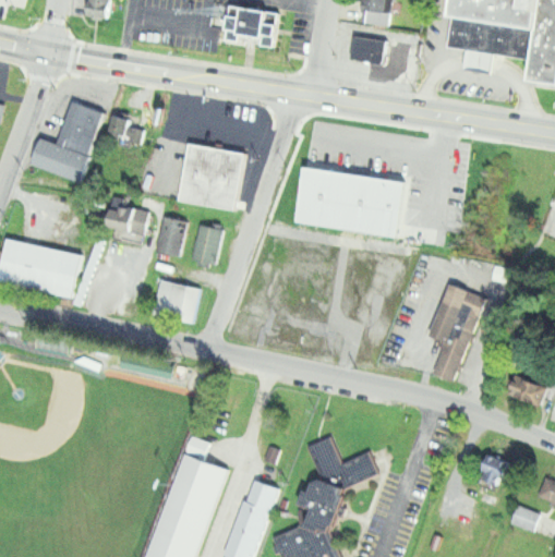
[(86,0),(110,0),(108,19),(85,16),(86,0)]
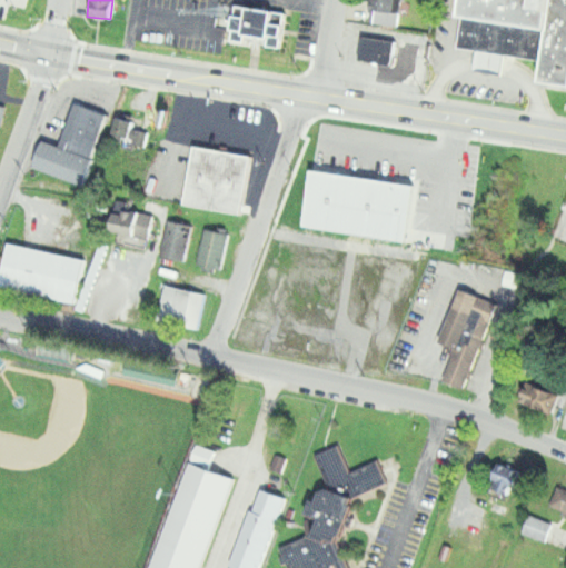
[(367,0),(398,0),(396,27),(366,23),(367,0)]
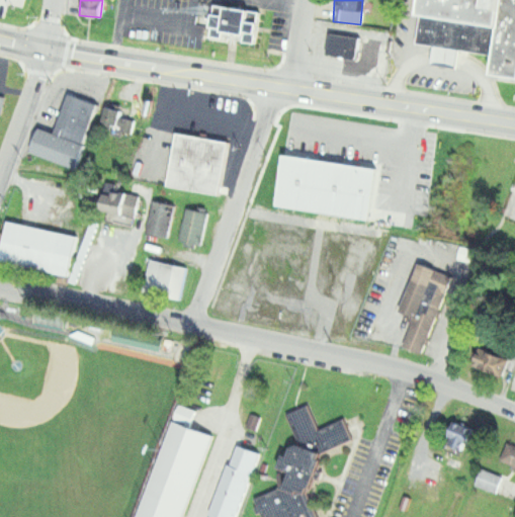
[(514,0),(417,0),(411,45),(433,48),(430,66),(458,70),(461,50),(496,55),(494,73),(514,75),(514,0)]
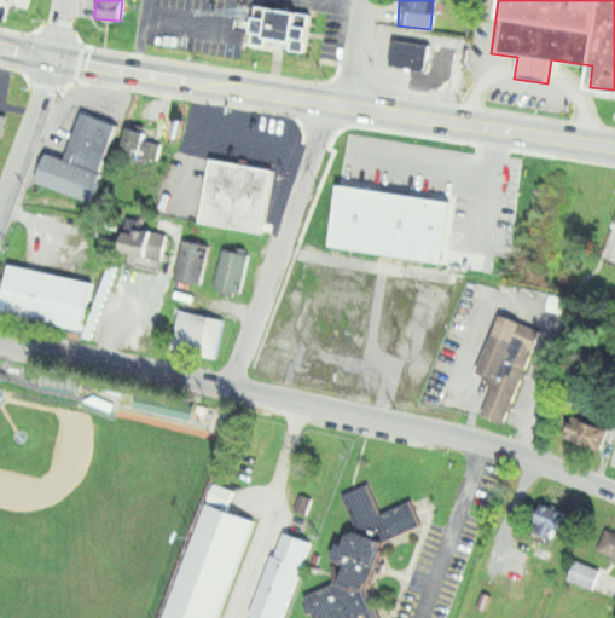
[(247,47),(253,9),(308,17),(302,56),(247,47)]
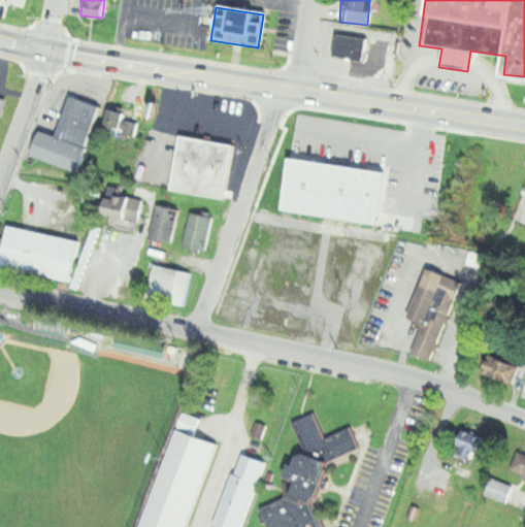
[(328,56),(332,35),(365,40),(362,62),(328,56)]
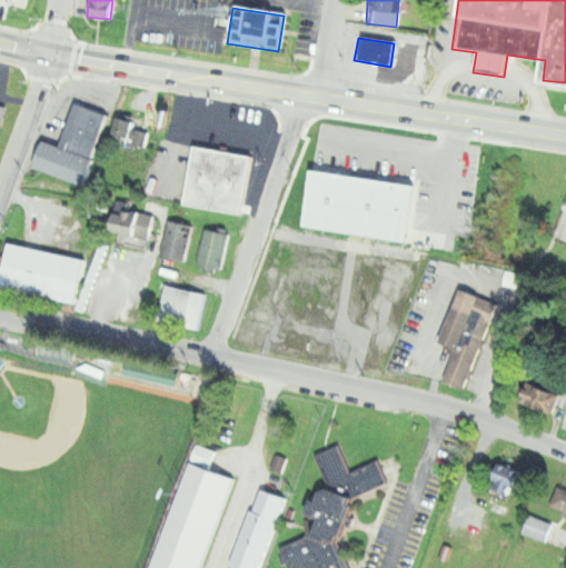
[(373,87),(375,68),(396,71),(393,90),(373,87)]
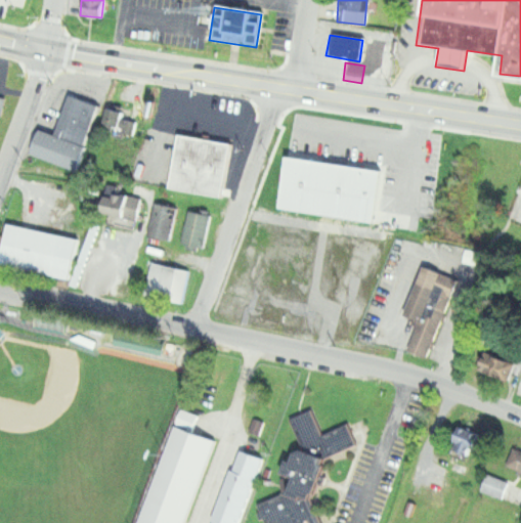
[(74,169),(30,153),(38,131),(52,136),(69,91),(98,101),(74,169)]
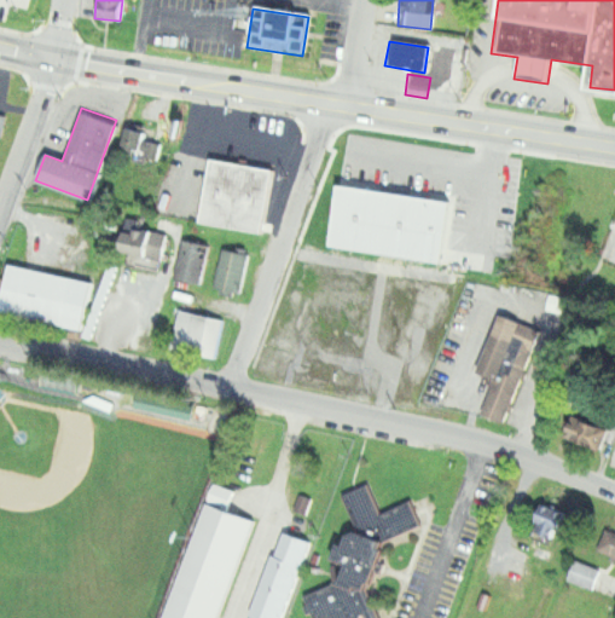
[(154,162),(143,159),(145,151),(120,145),(125,126),(144,131),(143,138),(160,143),(154,162)]
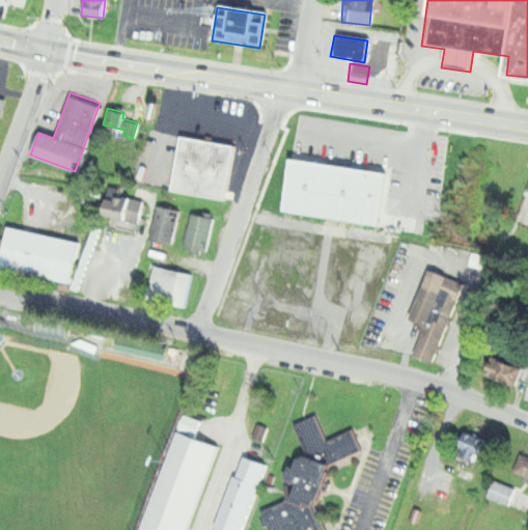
[(387,135),(433,141),(424,204),(438,205),(434,234),(346,224),(351,197),(379,200),(387,135)]
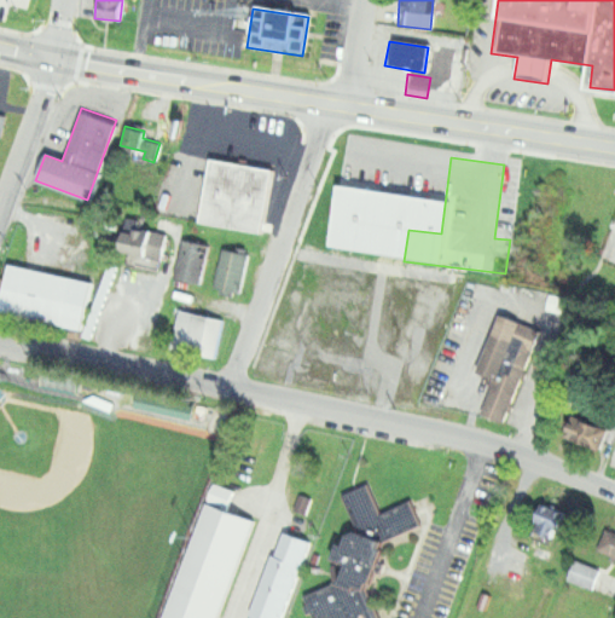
[(209,161),(274,173),(262,236),(197,224),(209,161)]
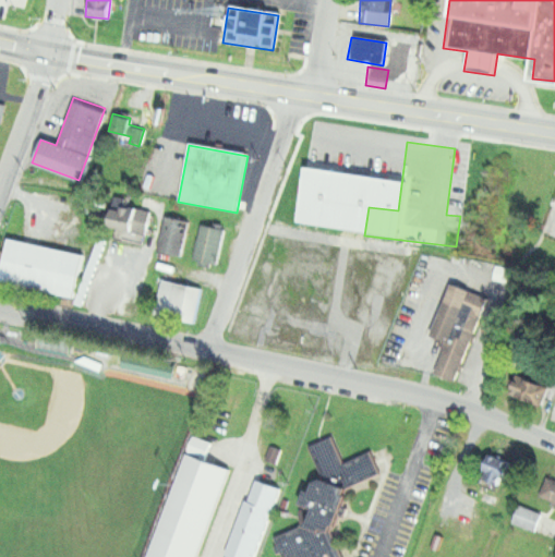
[(141,241),(105,231),(115,197),(149,207),(141,241)]
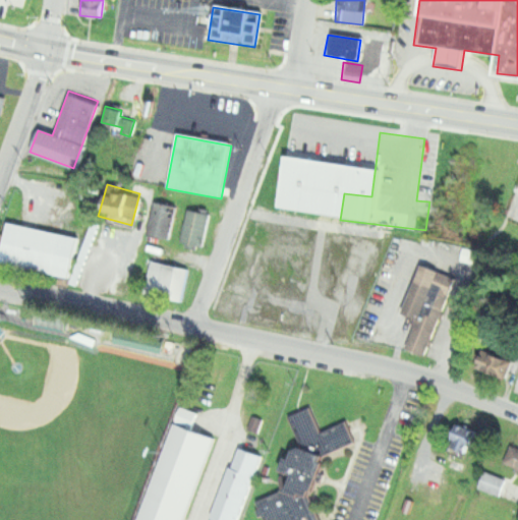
[(151,204),(171,208),(165,240),(145,236),(151,204)]
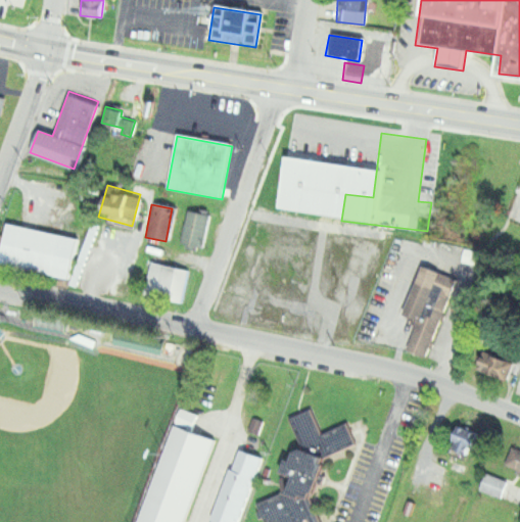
[(185,211),(207,216),(201,249),(178,244),(185,211)]
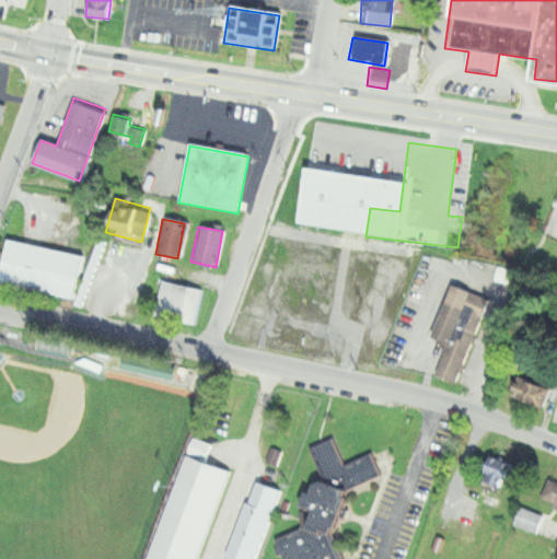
[(0,254),(3,239),(81,254),(72,301),(0,287),(0,254)]
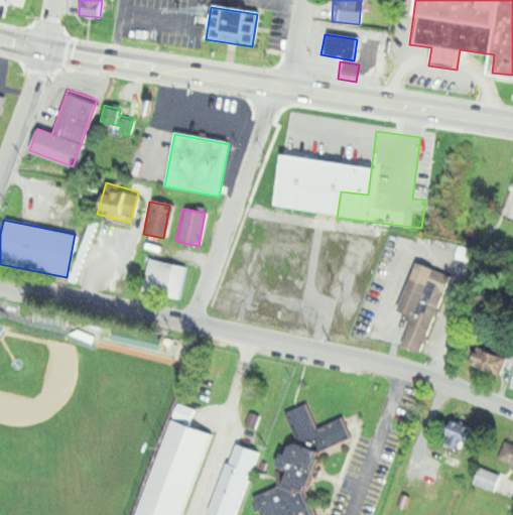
[(139,291),(146,259),(183,267),(176,299),(139,291)]
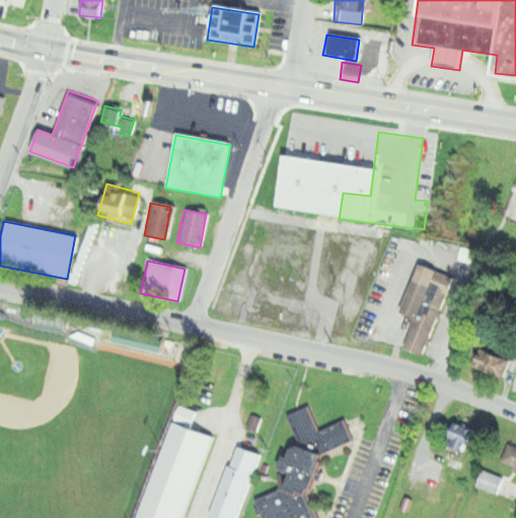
[(418,264),(451,277),(420,354),(402,347),(415,317),(398,310),(418,264)]
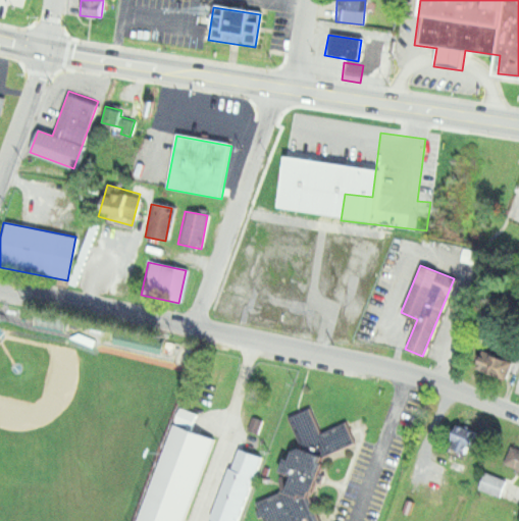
[(506,380),(471,366),(479,346),(515,360),(506,380)]
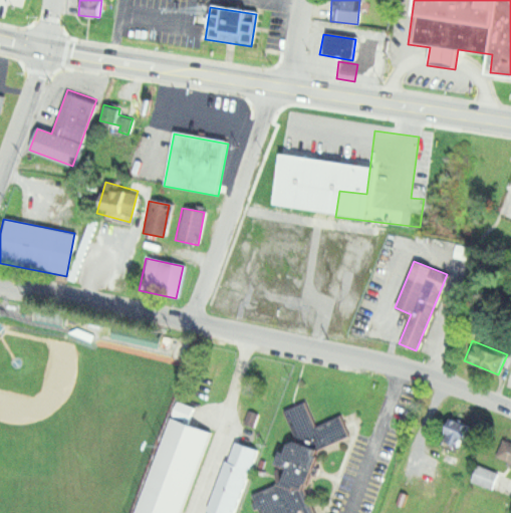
[(279,483),(251,494),(259,512),(262,512),(265,511),(265,512),(311,512),(297,491),(298,487),(302,488),(303,484),(307,484),(313,457),(316,458),(318,449),(351,439),(343,413),(312,423),(305,401),(282,408),(291,436),(284,450),(280,447),(272,462),(287,469),(279,484),(279,483)]
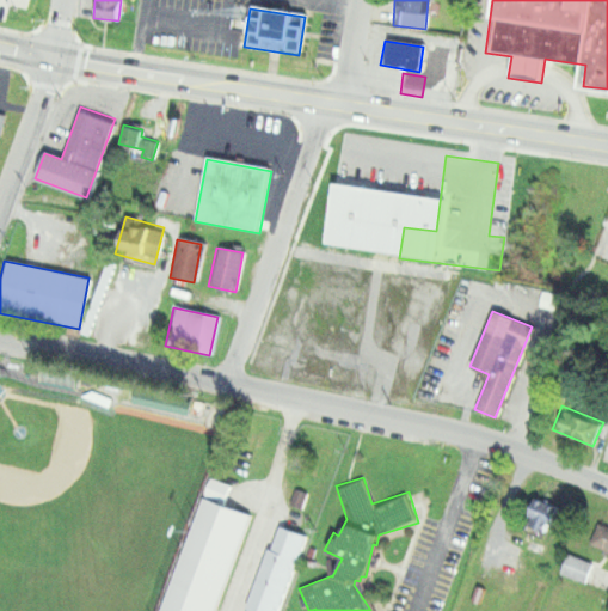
[(544,532),(524,524),(536,496),(554,503),(544,532)]
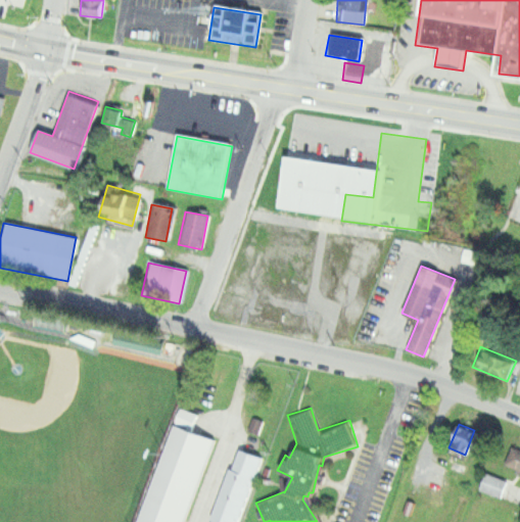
[(211,440),(180,521),(136,521),(173,425),(211,440)]
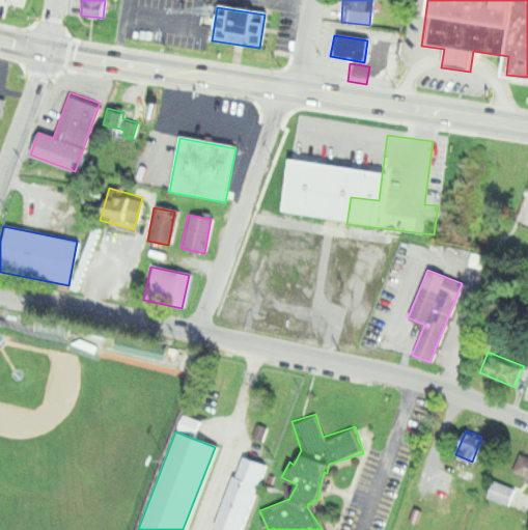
[(527,478),(510,472),(518,453),(527,456),(527,478)]
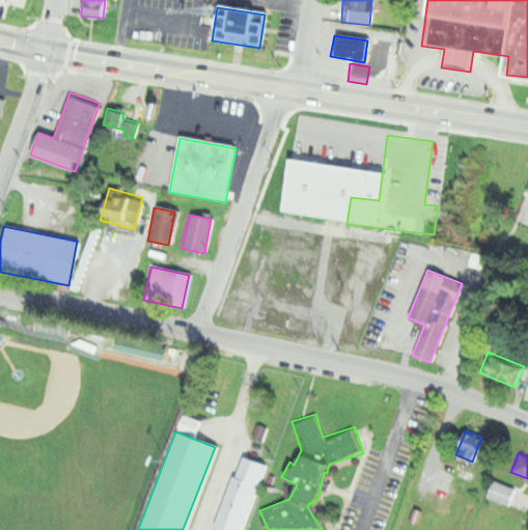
[(214,529),(241,457),(266,467),(242,529),(214,529)]
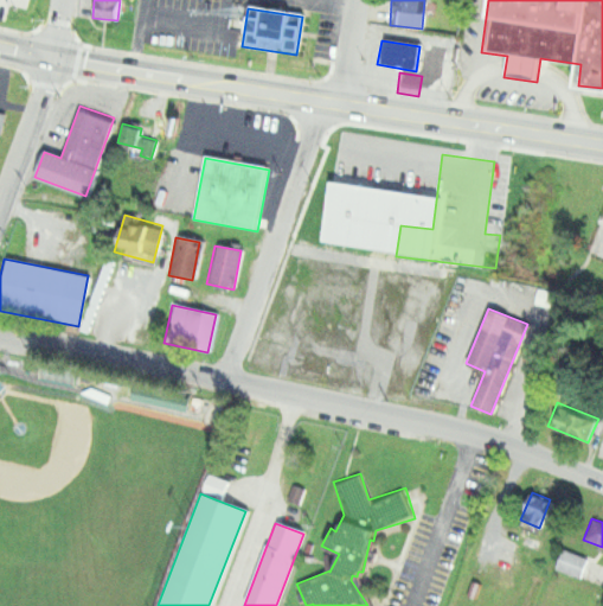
[(577,576),(553,567),(562,548),(584,559),(577,576)]
